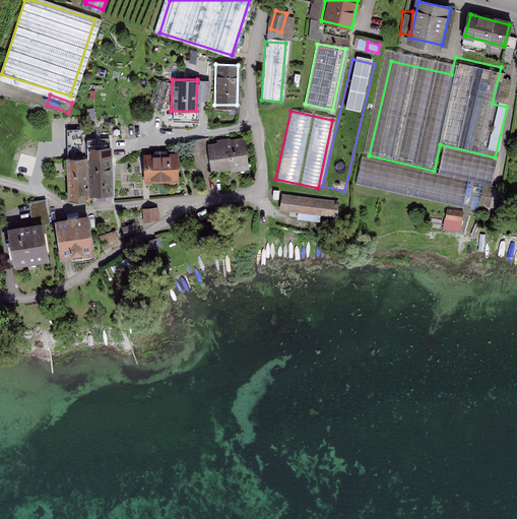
[(93,128),(80,128),(80,147),(94,147),(93,128)]
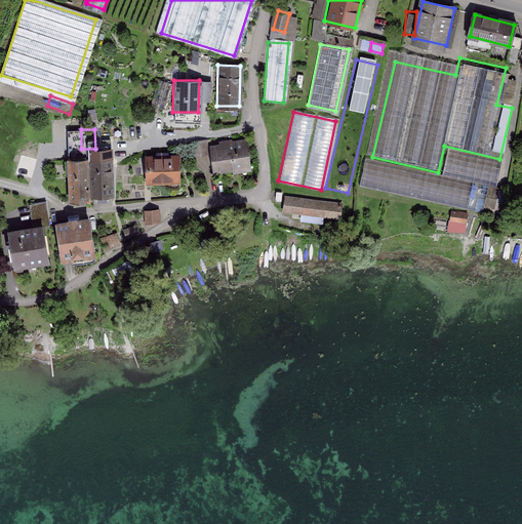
[(248,142),(210,146),(212,173),(251,170),(248,142)]
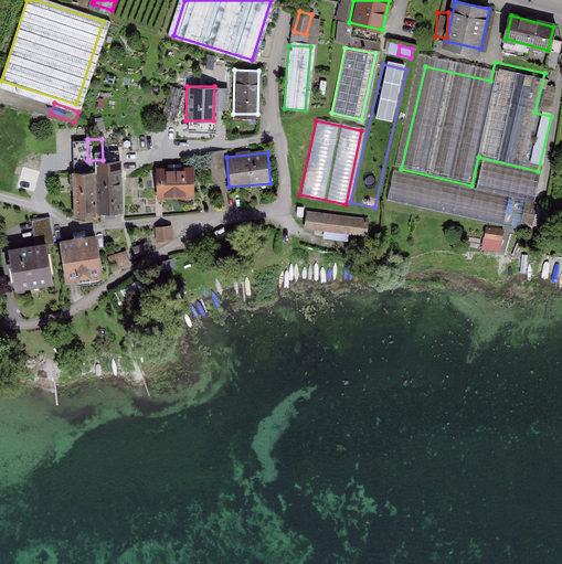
[(533,172),(483,160),(477,187),(528,198),(533,172)]
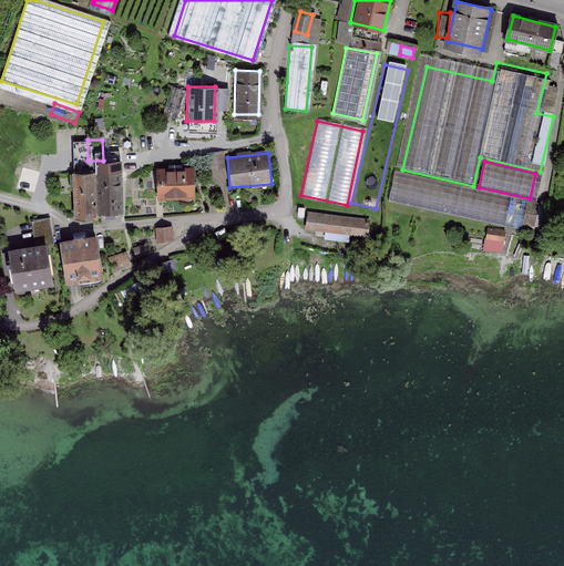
[(121,211),(120,164),(100,165),(101,211),(121,211)]
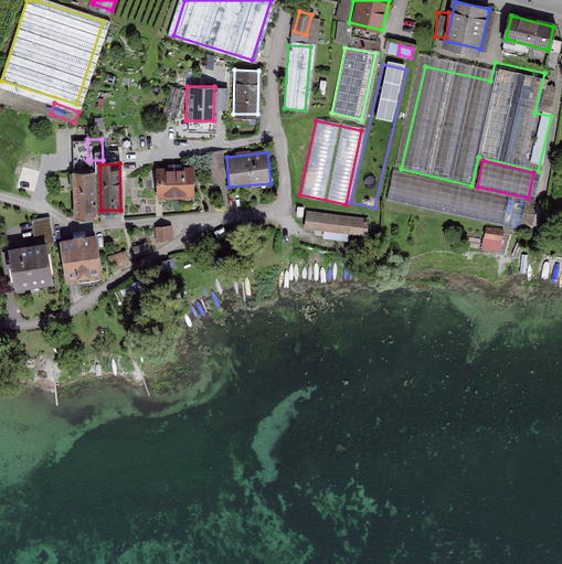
[(392,169),(385,200),(504,226),(510,197),(392,169)]
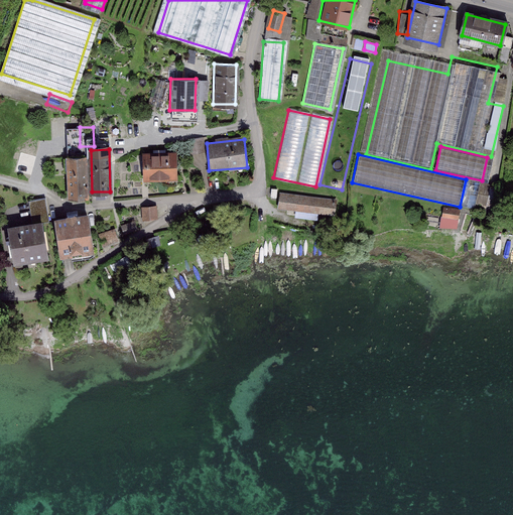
[(176,155),(145,156),(146,182),(177,181),(176,155)]
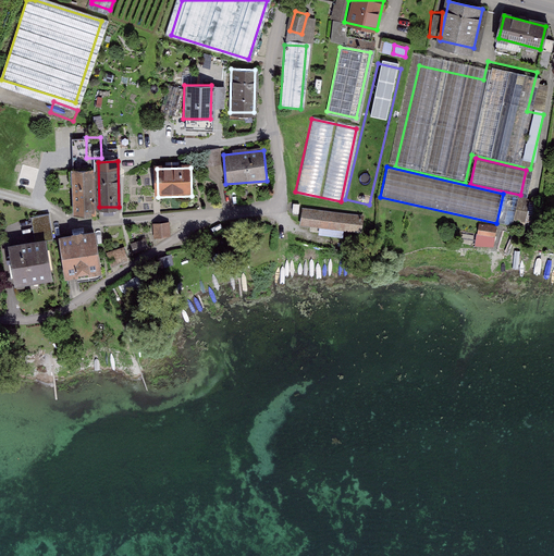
[(94,170),(71,171),(72,213),(94,213),(94,170)]
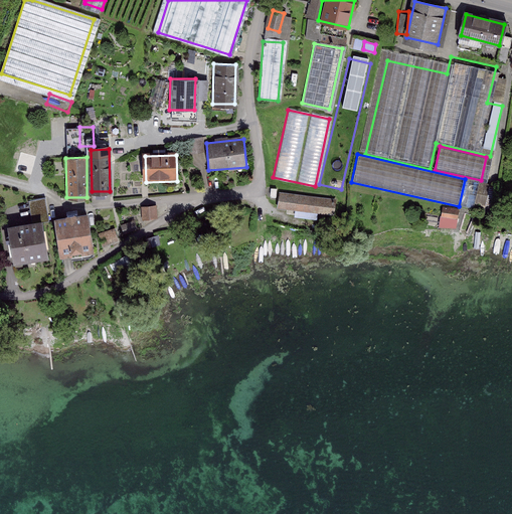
[(329,198),(283,192),(280,212),(327,219),(329,198)]
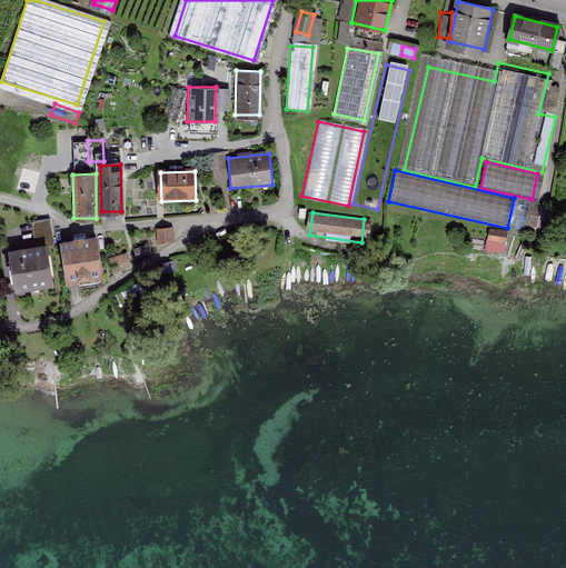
[(52,241),(49,219),(29,222),(32,245),(52,241)]
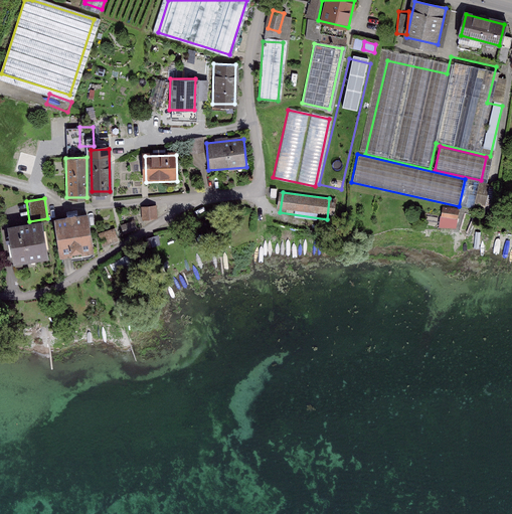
[(155,218),(155,206),(140,207),(141,219),(155,218)]
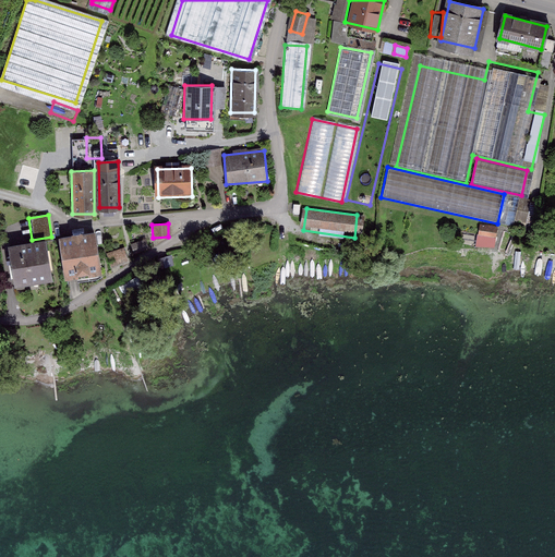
[(502,231),(475,227),(473,242),(498,246),(502,231)]
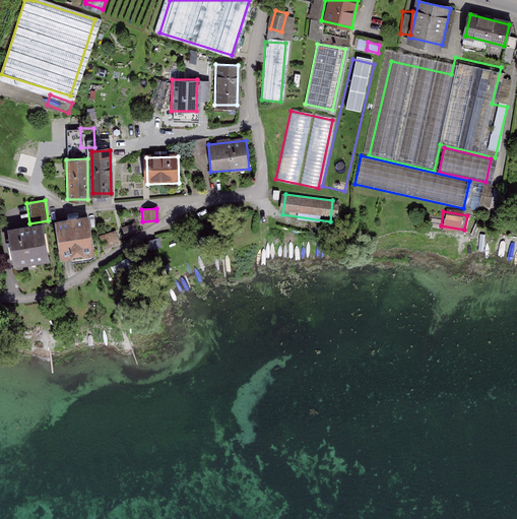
[(86,216),(54,221),(60,259),(92,254),(86,216)]
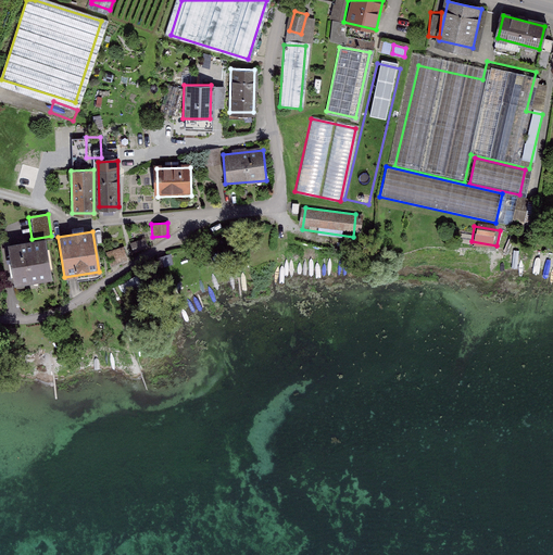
[(142,238),(128,243),(132,253),(146,248),(142,238)]
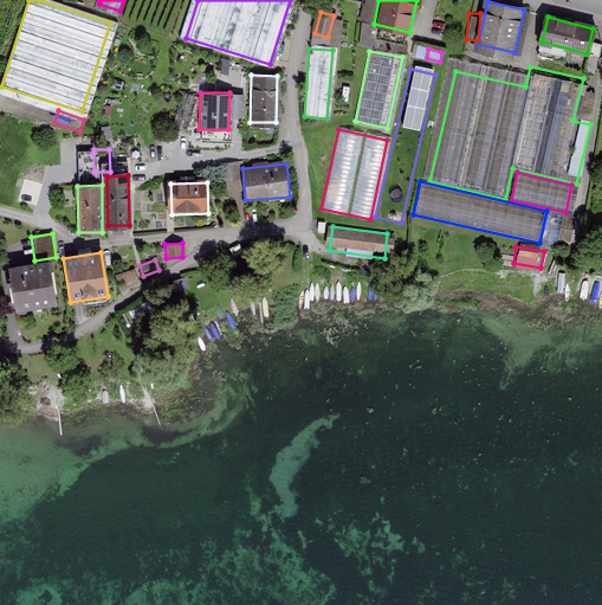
[(47,262),(10,268),(17,311),(54,306),(47,262)]
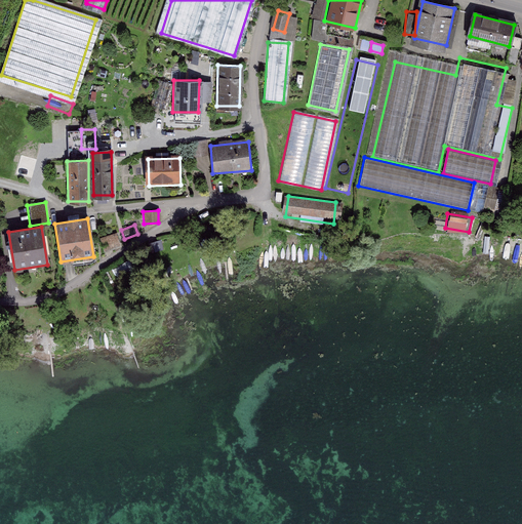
[(121,246),(116,233),(104,237),(109,250),(121,246)]
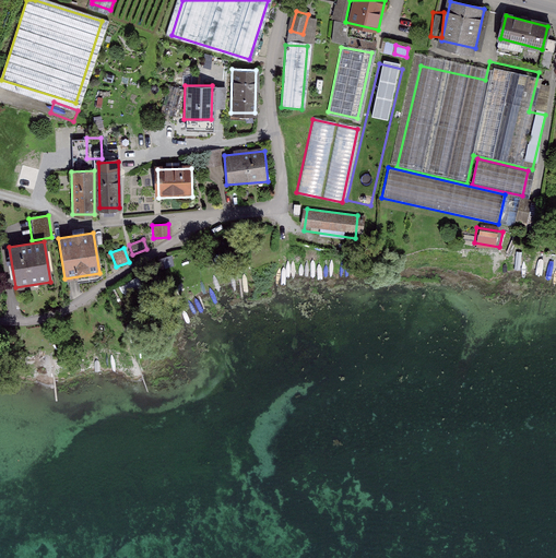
[(157,260),(158,268),(168,268),(167,259),(157,260)]
